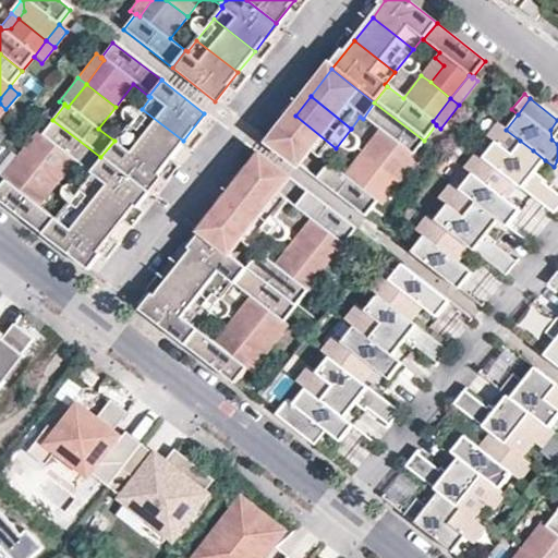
[(362,153),(391,176),(408,154),(411,156),(412,155),(424,141),(374,102),(363,119),(378,131),(362,153)]
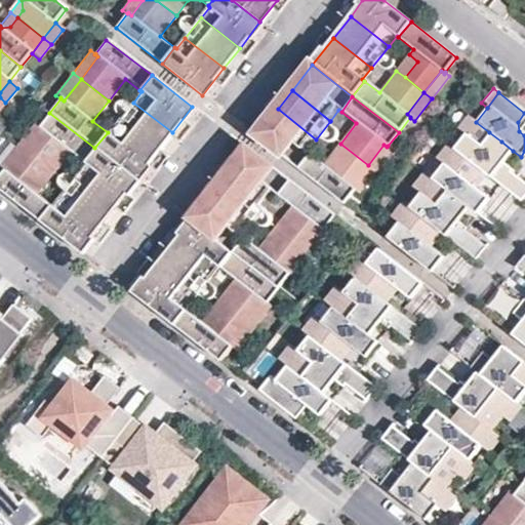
[(172,132),(133,103),(118,123),(156,153),(172,132)]
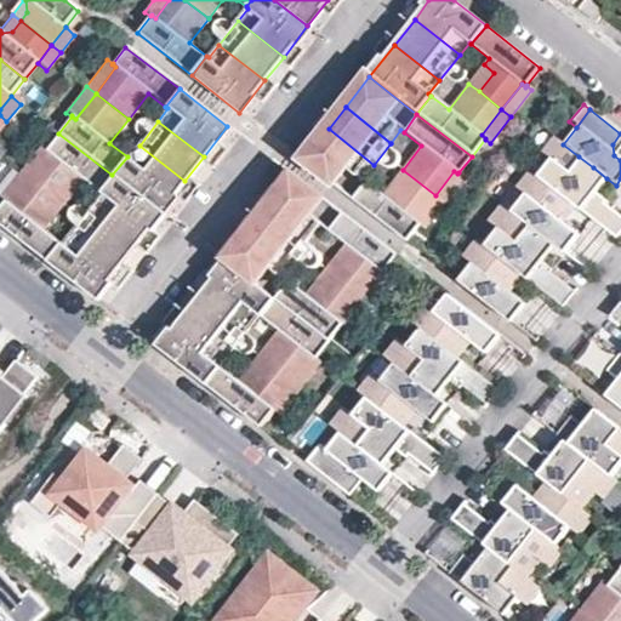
[(329,129),(305,161),(352,198),(366,180),(365,177),(374,165),(329,129)]
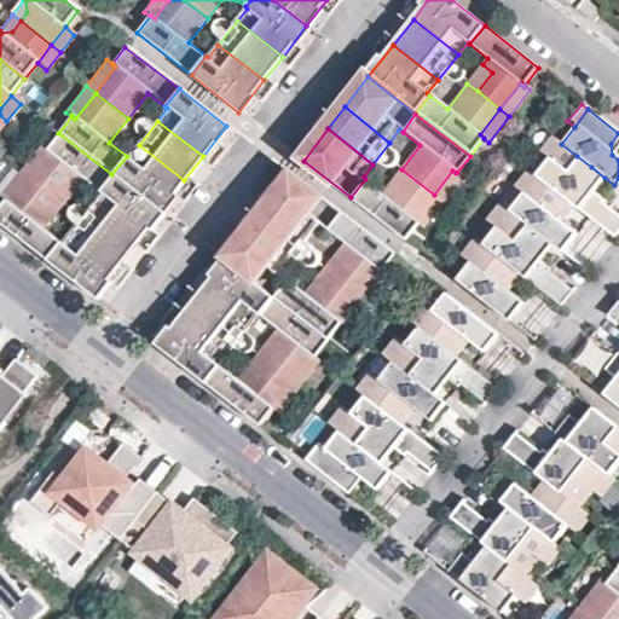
[(48,154),(28,179),(51,196),(61,204),(81,179),(98,194),(111,174),(58,133),(45,150),(44,150),(48,154)]
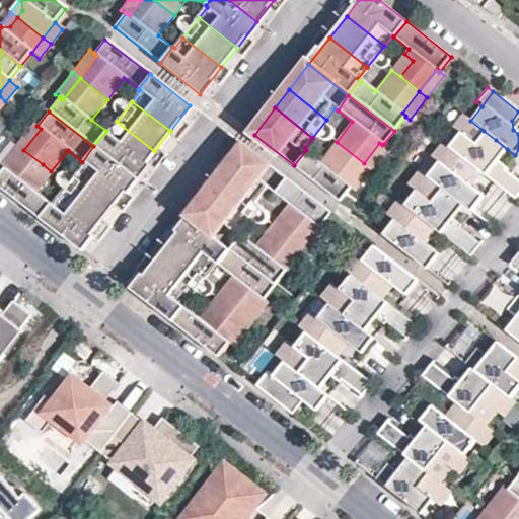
[(459,135),(470,120),(462,114),(451,128),(459,135)]
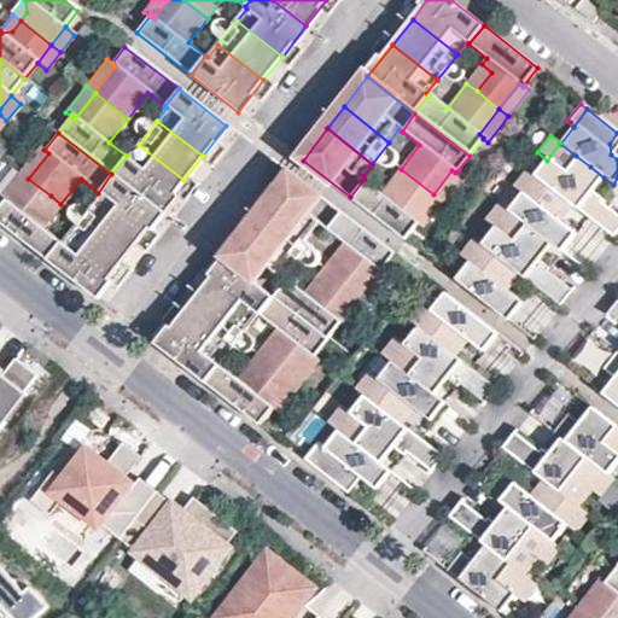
[(571,207),(611,238),(617,229),(617,219),(599,204),(601,200),(592,193),(583,187),(582,179),(590,167),(576,156),(560,144),(560,143),(547,161),(534,178),(571,207)]
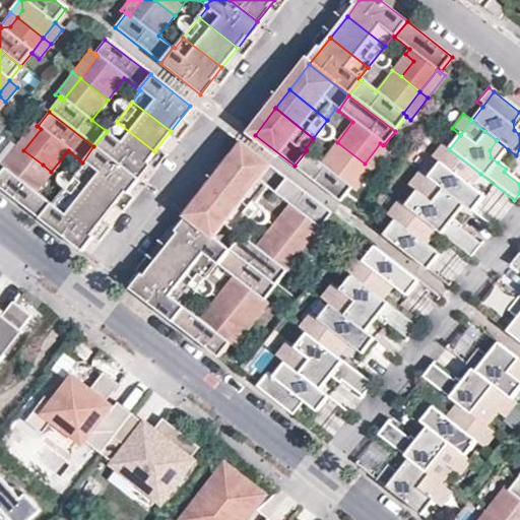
[(16,144),(23,150),(41,129),(37,126),(38,126),(33,122),(16,144)]
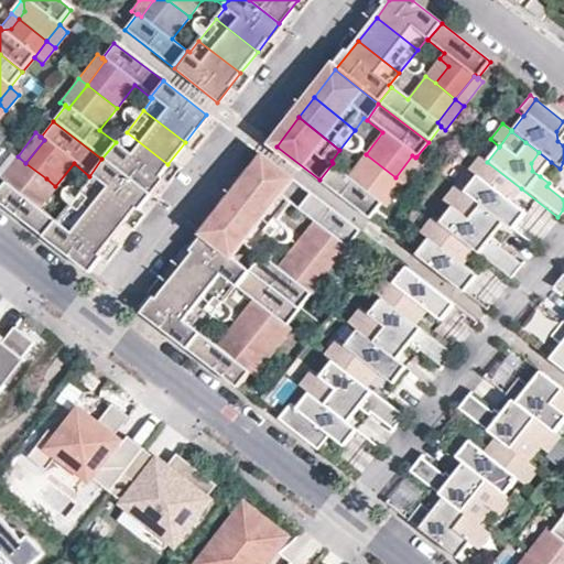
[(101,159),(145,193),(167,164),(127,132),(117,143),(116,142),(101,159)]
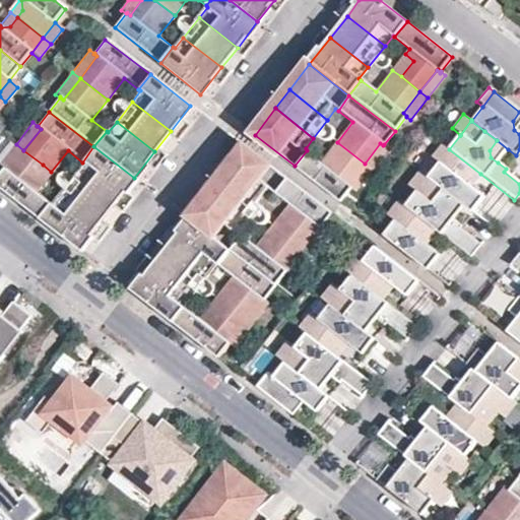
[(508,149),(497,140),(490,150),(491,157),(498,163),(508,149)]
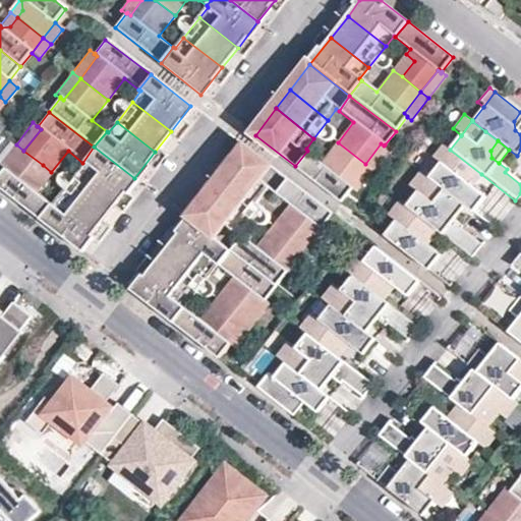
[(341,201),(351,188),(353,186),(350,184),(365,164),(338,142),(327,156),(322,162),(307,151),(295,166),(341,201)]
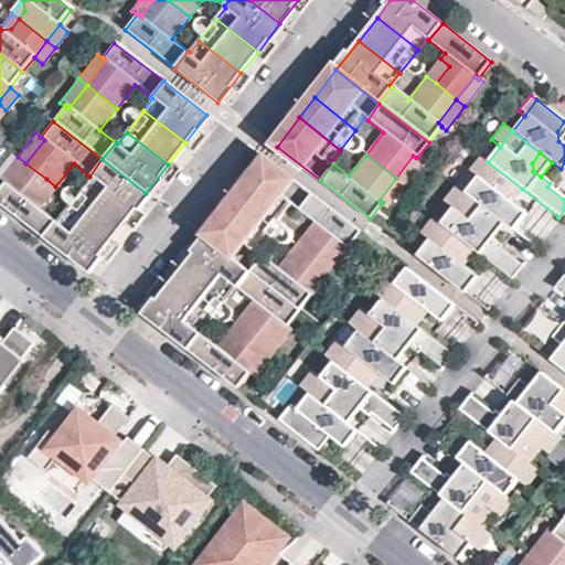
[(413,156),(396,178),(405,184),(423,160),(417,157),(416,158),(413,156)]
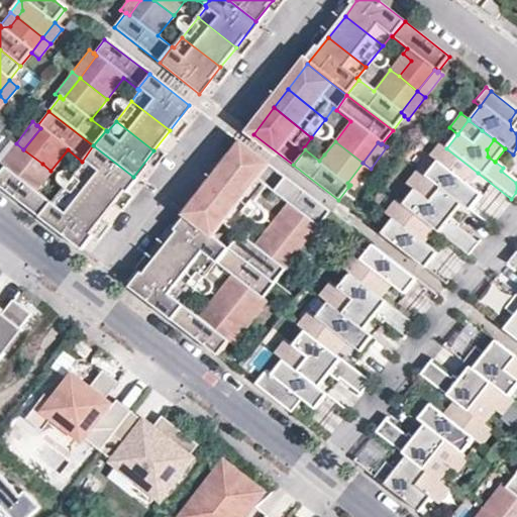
[(435,164),(446,148),(438,142),(427,157),(435,164)]
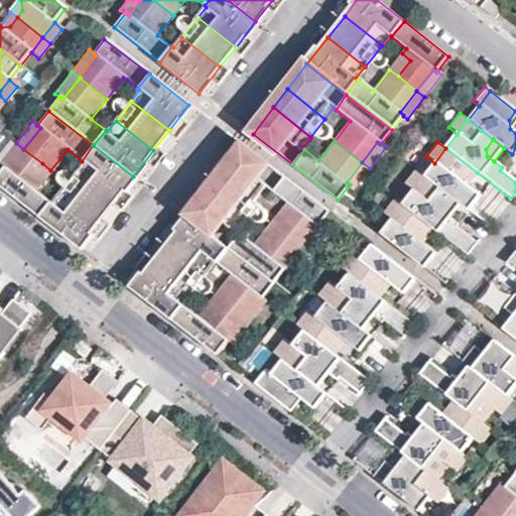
[(7,170),(23,149),(16,143),(0,162),(0,165),(3,168),(4,168),(7,170)]
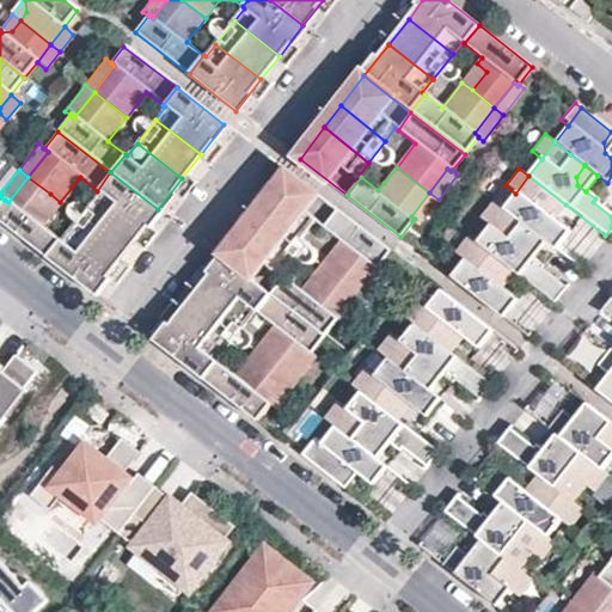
[(158,209),(110,172),(97,191),(99,193),(89,204),(134,239),(158,209)]
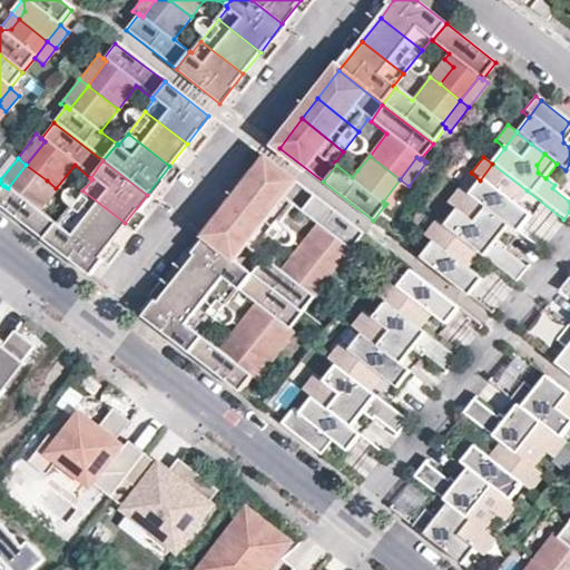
[(300,213),(312,196),(268,161),(246,190),(287,223),(297,212),(300,213)]
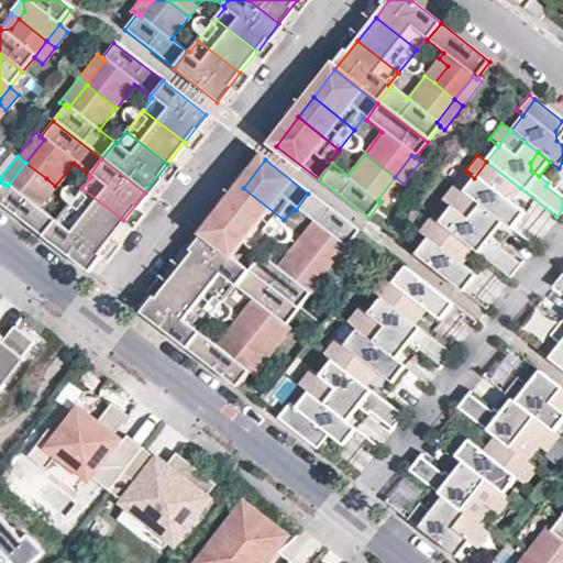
[(505,227),(510,231),(522,214),(508,203),(507,194),(514,184),(486,162),(474,178),(464,190),(463,190),(464,191),(485,208),(492,214),(505,227)]
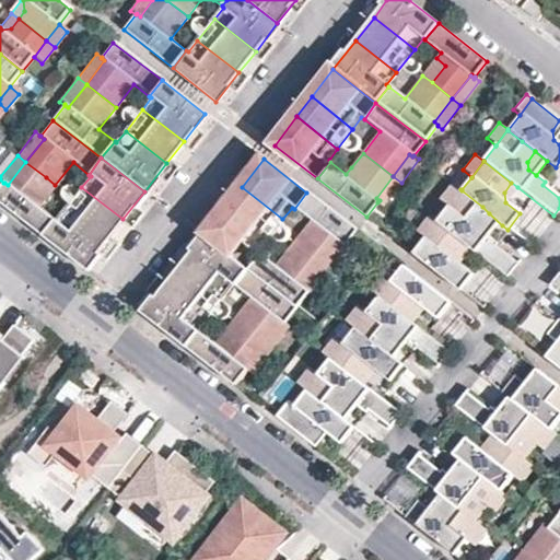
[(0,187),(0,205),(41,236),(54,219),(38,207),(43,201),(33,194),(46,177),(25,162),(8,185),(4,183),(0,187)]
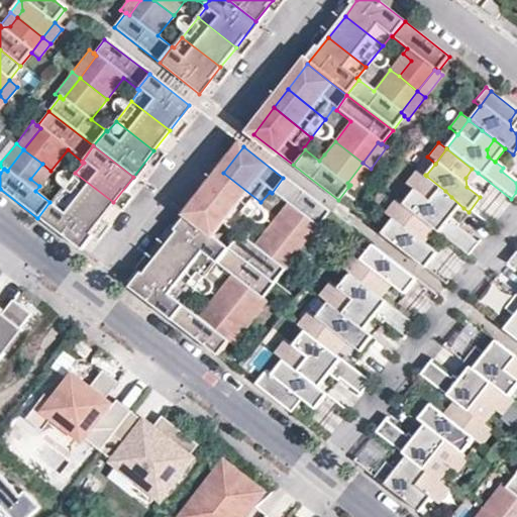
[(371,169),(363,163),(347,183),(350,185),(348,187),(353,191),(371,169)]
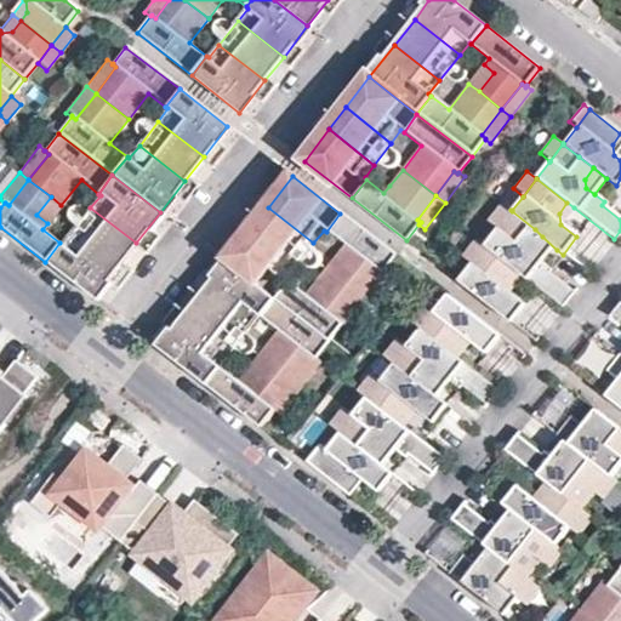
[(567,203),(559,214),(560,224),(574,208),(567,203)]
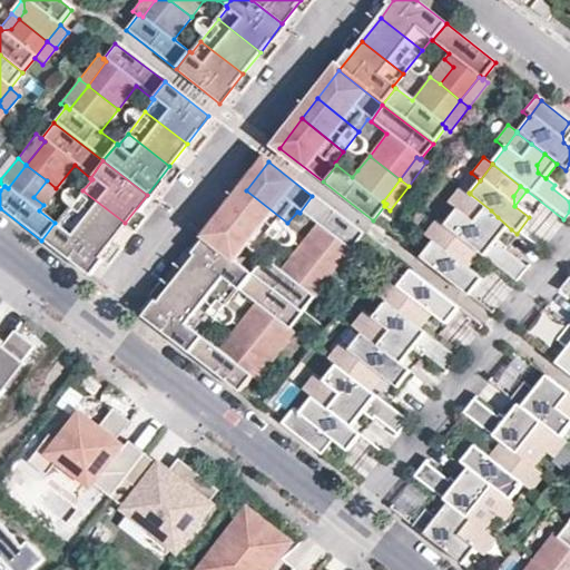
[(469,193),(470,193),(462,187),(450,203),(459,210),(470,194),(469,193)]
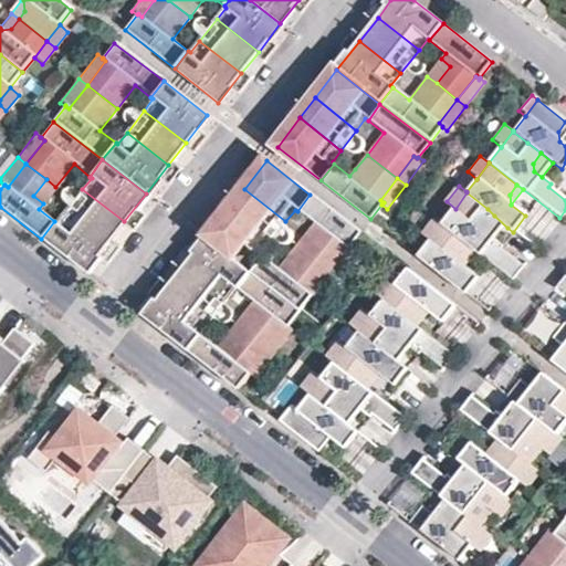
[(124,221),(82,189),(65,211),(107,243),(124,221)]
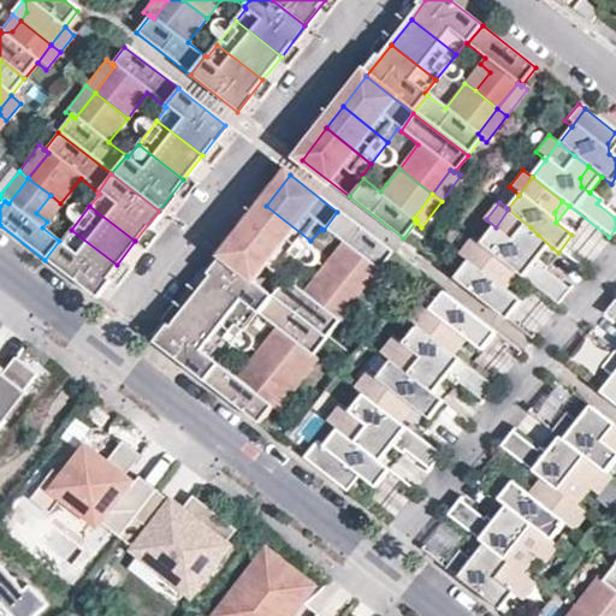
[(292,265),(311,241),(266,206),(248,229),(292,265)]
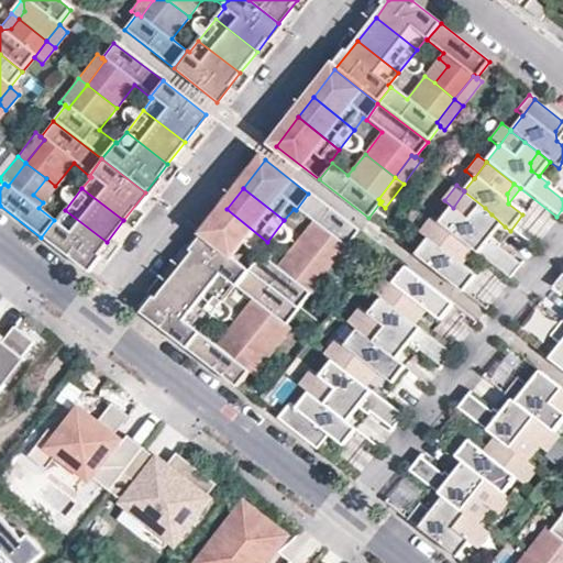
[(474,250),(511,278),(522,265),(499,247),(501,244),(493,238),(486,232),(485,223),(492,214),(485,208),(464,191),(453,208),(441,223),(468,245),(472,247),(474,250)]
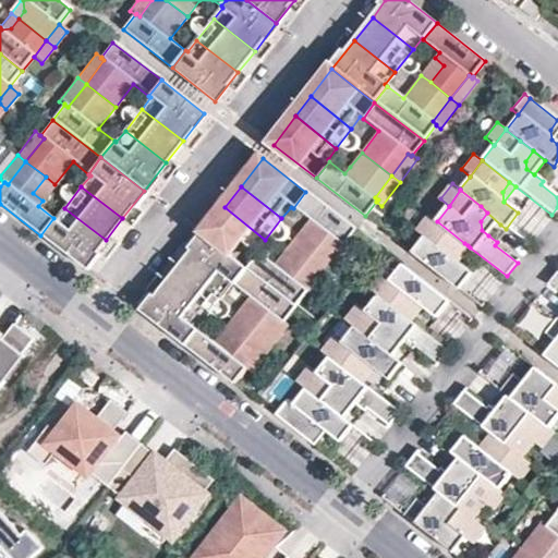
[(292,242),(322,265),(338,243),(342,246),(343,244),(354,230),(305,192),(293,208),(308,220),(292,242)]
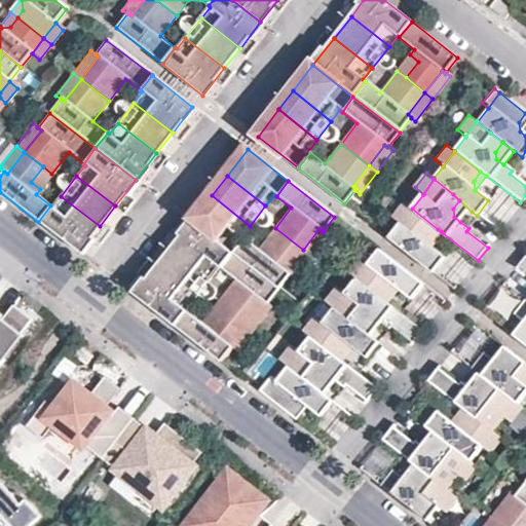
[(498,188),(484,210),(502,222),(517,200),(498,188)]
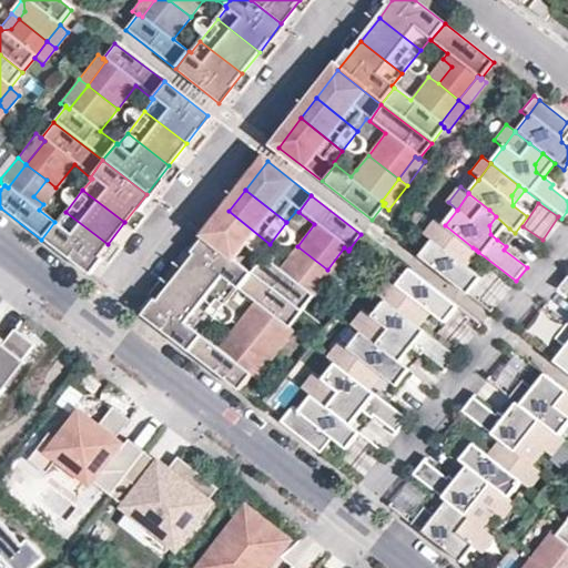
[(229,211),(206,241),(250,274),(263,257),(261,256),(270,244),(229,211)]
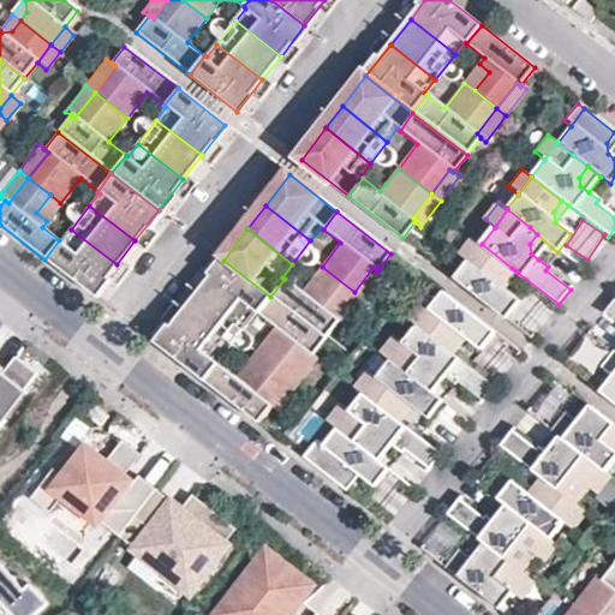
[(45,260),(91,296),(117,264),(71,230),(61,243),(59,240),(45,260)]
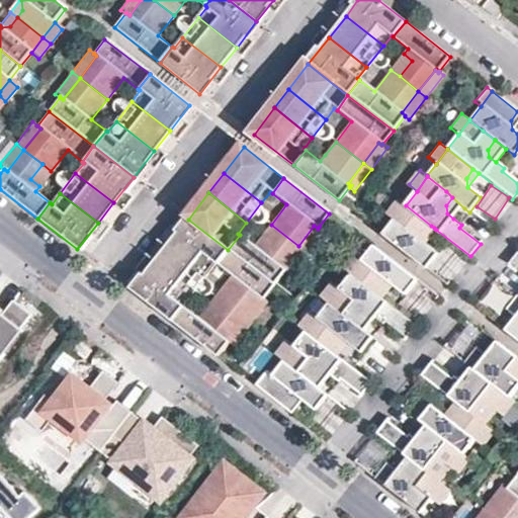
[(461,207),(452,197),(446,205),(447,213),(453,219),(461,207)]
